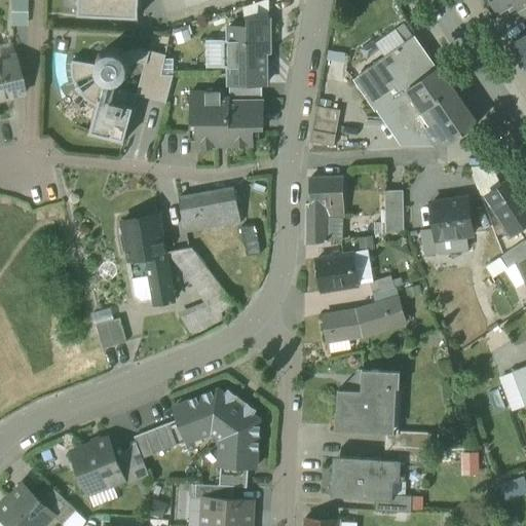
[(12,0),(13,25),(29,24),(28,0),(12,0)]
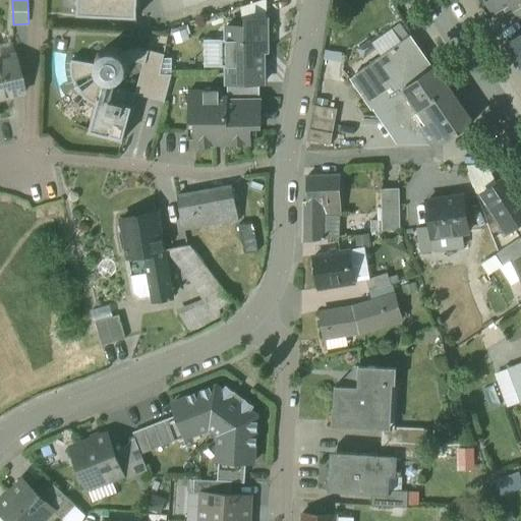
[(74,0),(74,16),(136,18),(136,0),(74,0)]
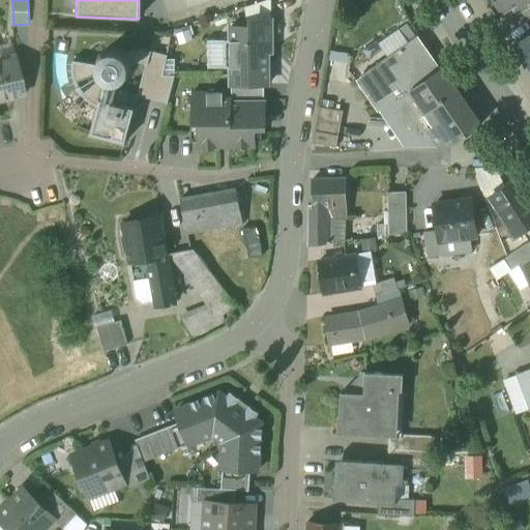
[(254,20),(271,20),(270,0),(266,0),(244,7),(244,20),(254,20)]
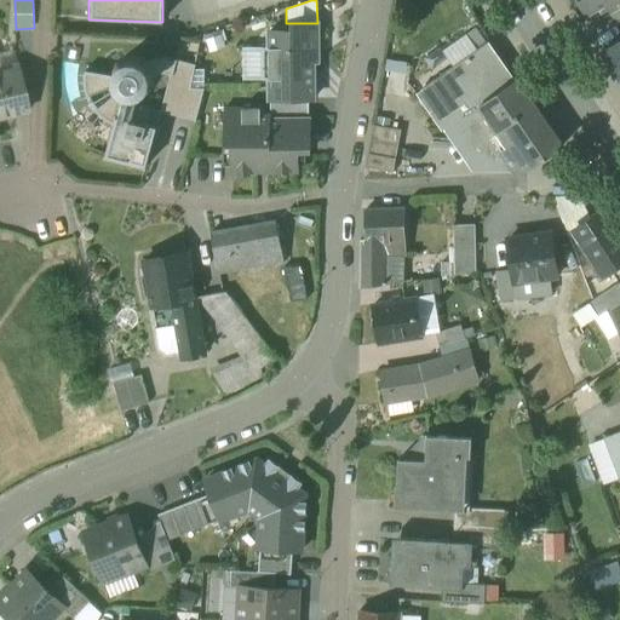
[(619,0),(577,0),(587,19),(608,7),(612,15),(619,9),(619,0)]
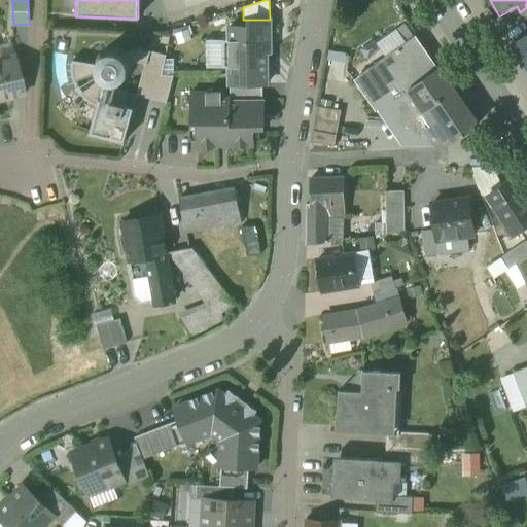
[(262,84),(267,84),(267,54),(269,54),(269,42),(271,42),(270,20),(252,20),(252,27),(229,27),(230,40),(223,40),(223,68),(230,68),(230,75),(230,84),(262,84)]
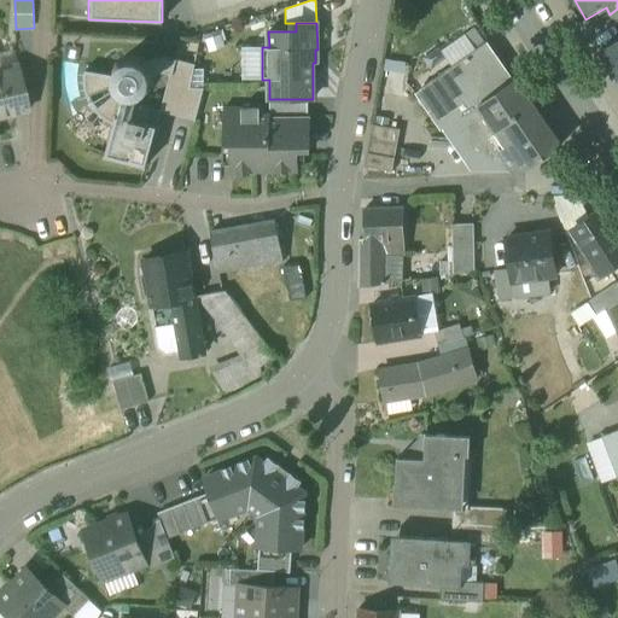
[(452,68),(485,45),(474,28),(441,51),(452,68)]
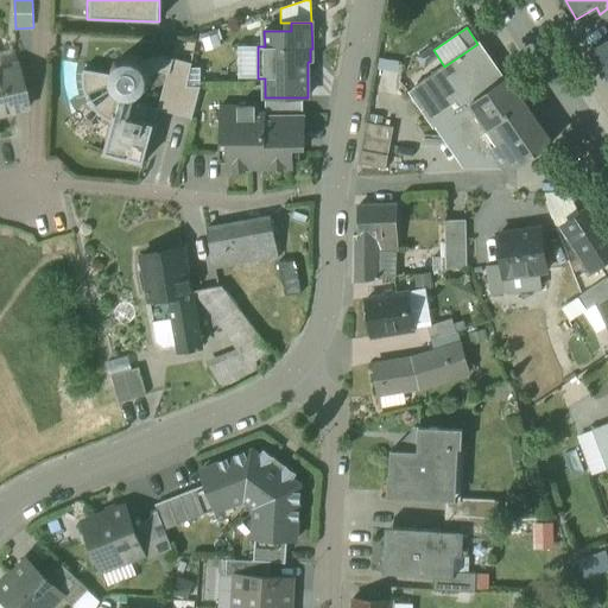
[(217,30),(200,35),(204,52),(222,48),(217,30)]
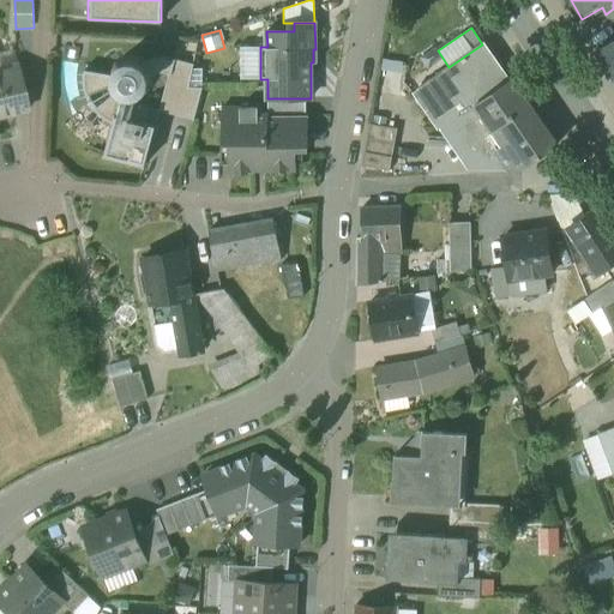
[(613,40),(596,52),(613,78),(613,40)]
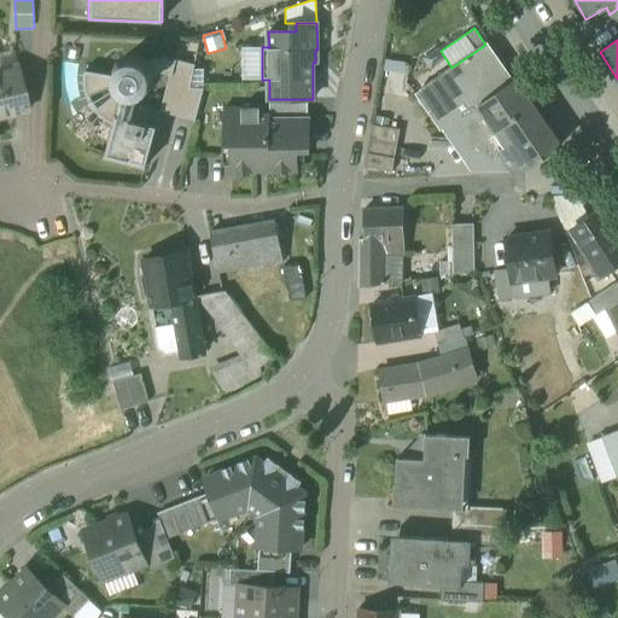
[(419,91),(447,129),(478,106),(513,83),(485,45),(452,68),(419,91)]
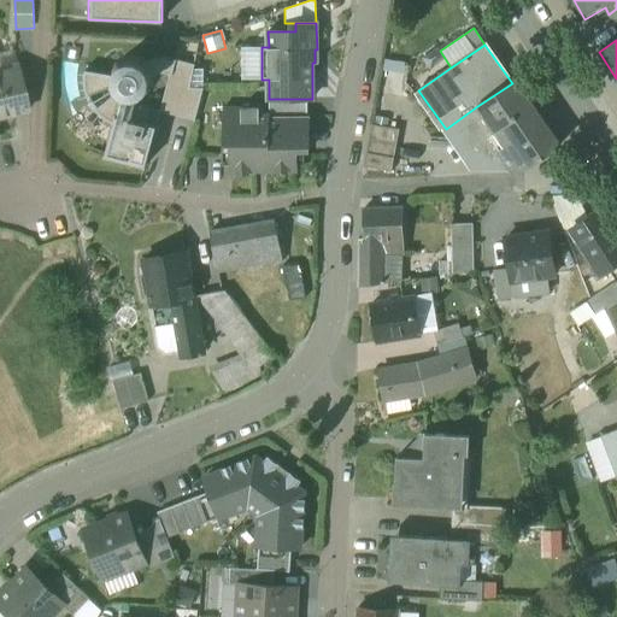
[(262,80),(262,47),(241,47),(241,80),(262,80)]
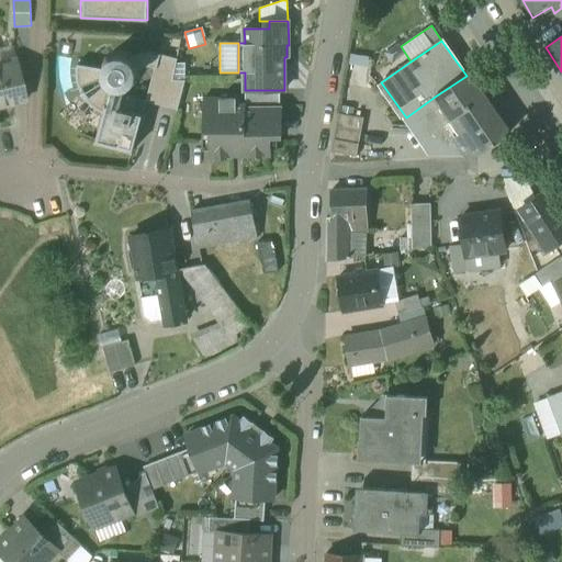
[(110,91),(116,92),(124,92),(128,90),(134,87),(137,81),(139,75),(139,69),(137,63),(133,58),(127,54),(122,53),(115,53),(109,55),(104,58),(101,64),(99,68),(99,70),(99,76),(101,82),(104,88),(110,91)]
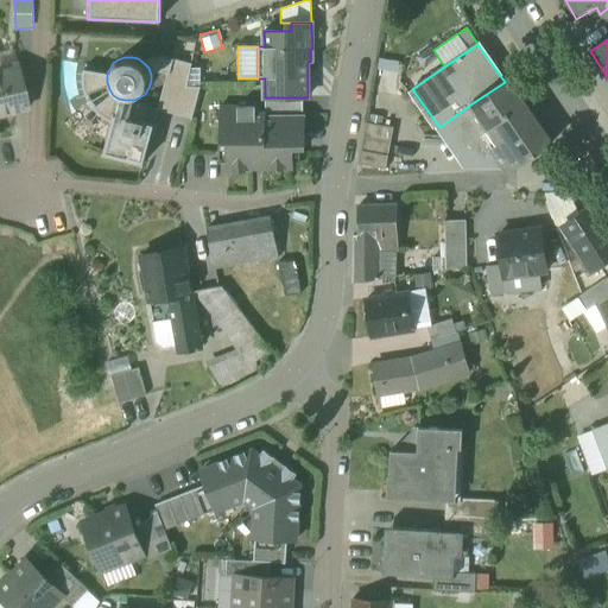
[(156,111),(191,119),(200,87),(187,87),(191,63),(182,61),(171,58),(162,57),(151,58),(144,63),(149,68),(151,75),(159,73),(166,74),(156,111)]
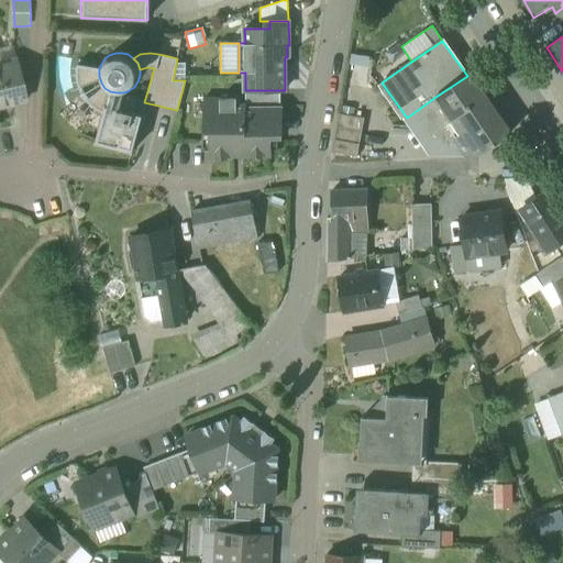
[(0,107),(10,105),(8,98),(23,94),(15,64),(0,67),(0,107)]
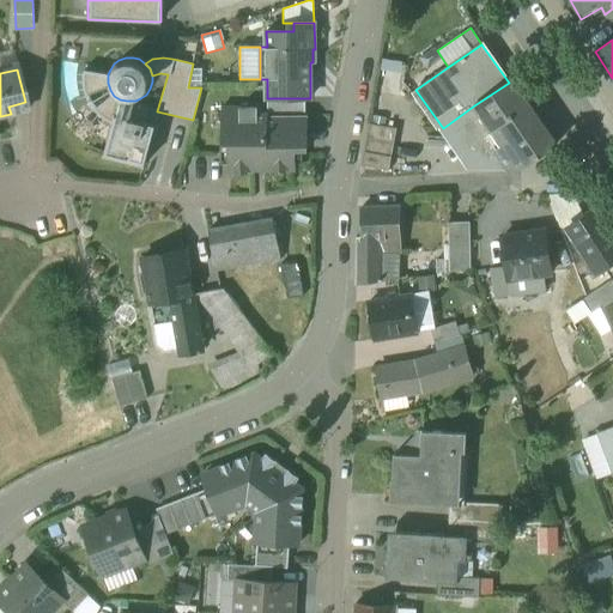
[(115,115),(144,122),(149,107),(135,103),(135,101),(127,101),(120,99),(114,96),(110,90),(108,83),(108,77),(108,74),(84,71),(83,84),(86,98),(92,108),(102,117),(113,123),(115,115)]
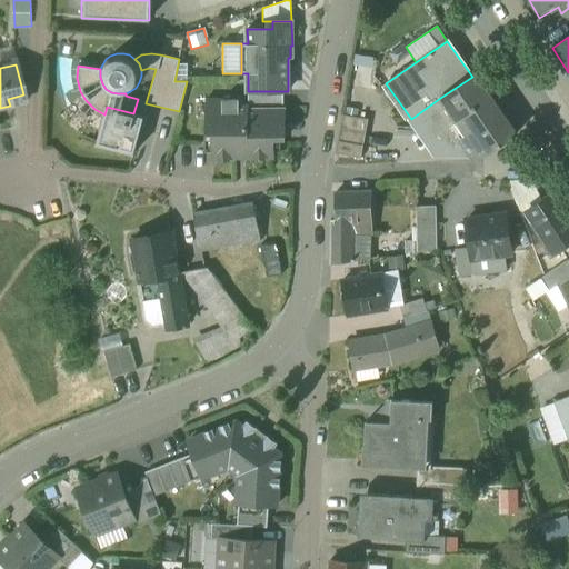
[(472,77),(440,98),(457,121),(461,119),(487,156),(516,135),(475,75),(472,77)]
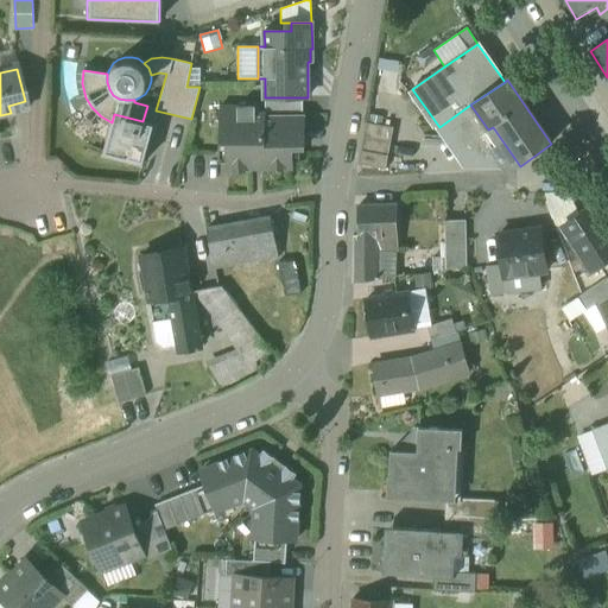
[(265,115),(303,115),(303,97),(265,97),(265,113),(265,115)]
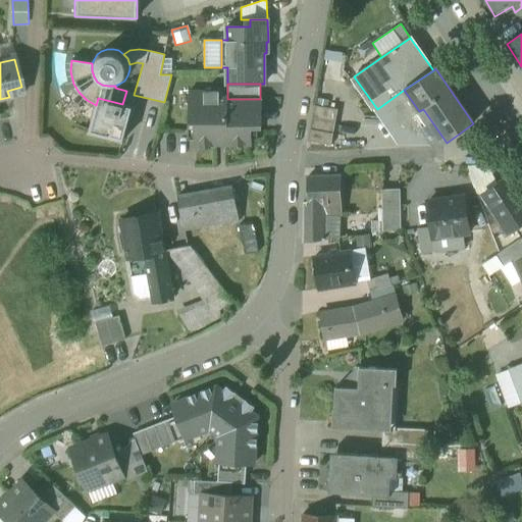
[(7,91),(9,97),(23,94),(21,87),(7,91)]
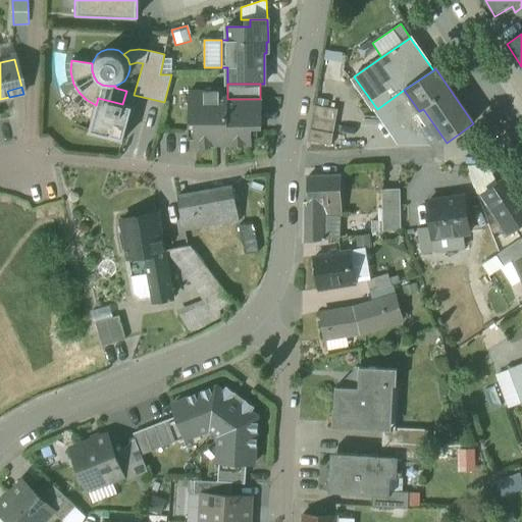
[(441,145),(447,143),(423,109),(419,111),(404,90),(377,109),(402,144),(415,135),(422,145),(441,145)]
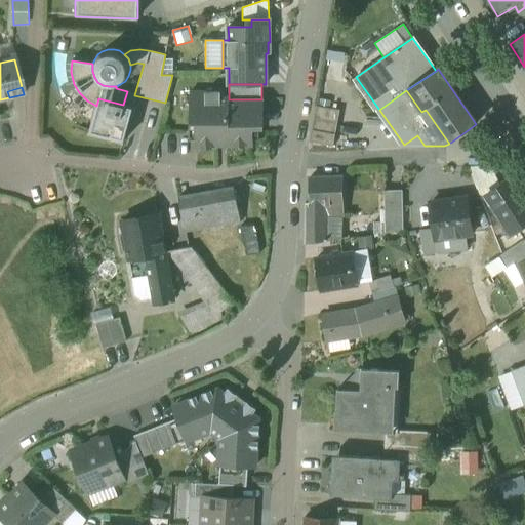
[(196,148),(217,148),(217,147),(253,146),(252,128),(257,128),(257,112),(263,112),(263,99),(261,99),(229,99),(229,97),(220,97),(220,91),(190,92),(190,123),(196,123),(196,148)]
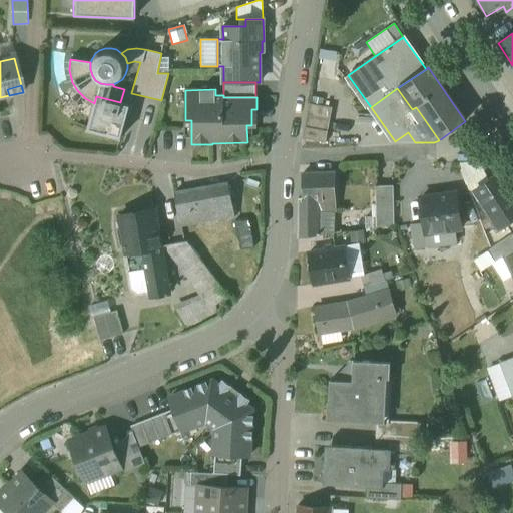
[(120,138),(129,105),(120,102),(96,96),(94,103),(87,129),(120,138)]
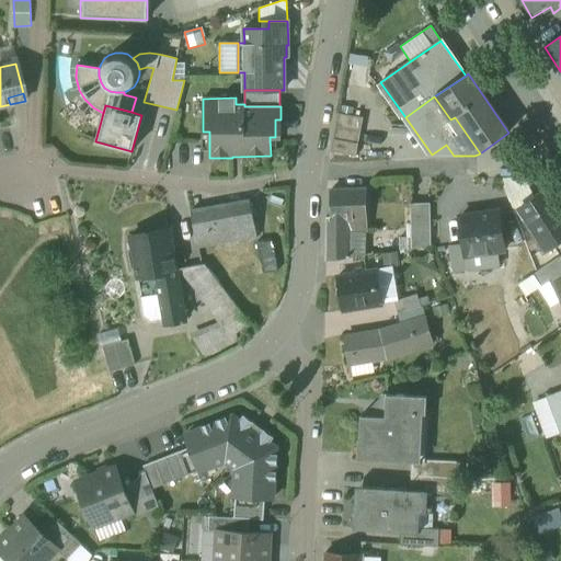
[(332,151),(356,155),(363,117),(339,113),(334,138),(332,151)]
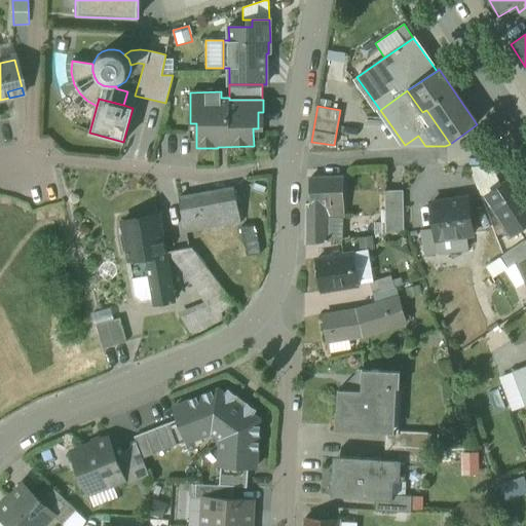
[(483,200),(491,194),(489,191),(500,184),(493,168),(472,171),(483,200)]
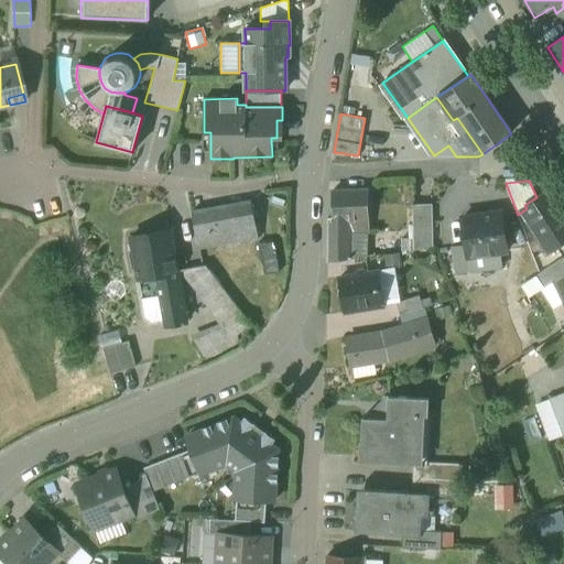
[(327,218),(327,262),(349,259),(349,234),(368,234),(367,191),(332,192),(333,218),(327,218)]
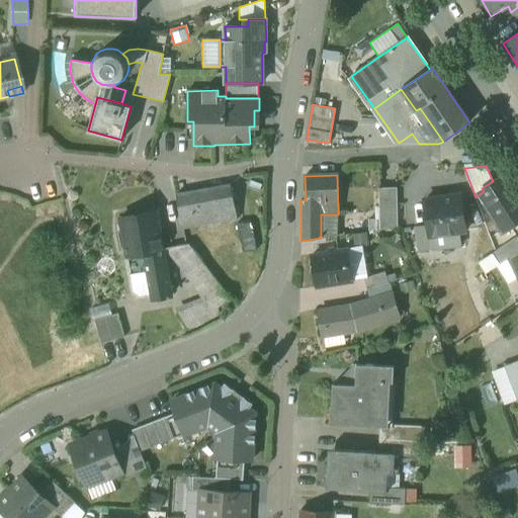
[(484,191),(491,202),(496,210),(492,213),(503,232),(517,222),(517,196),(503,175),(493,181),(482,188),(484,191)]
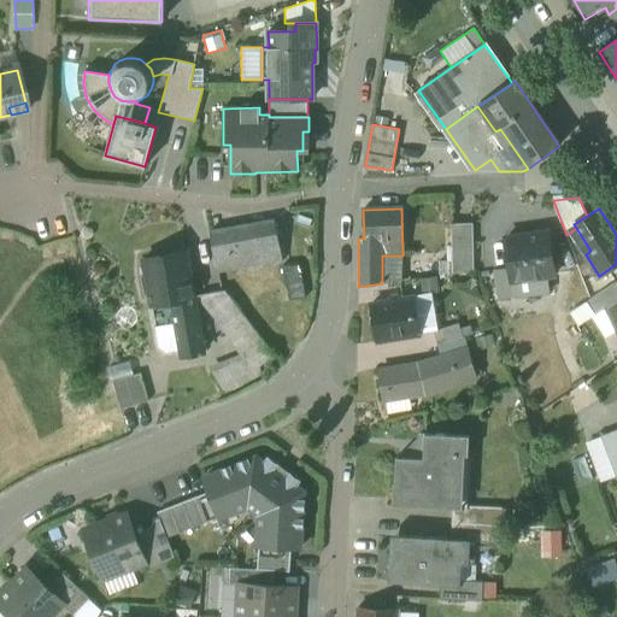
[(210,231),(217,271),(282,260),(275,221),(210,231)]
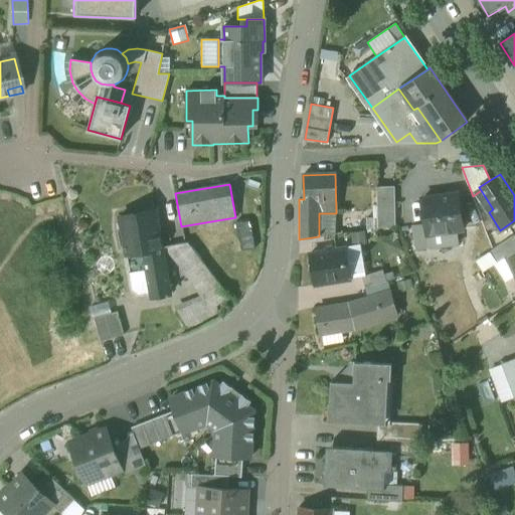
[(377,189),(379,228),(395,225),(394,189),(377,189)]
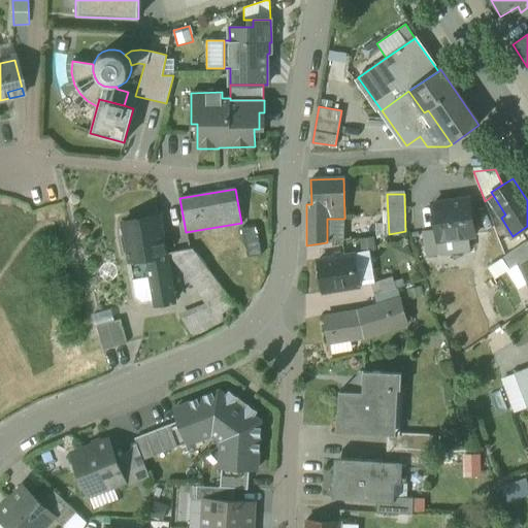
[(436,231),(438,242),(439,241),(461,238),(473,237),(469,201),(453,204),(453,201),(432,204),(436,231)]
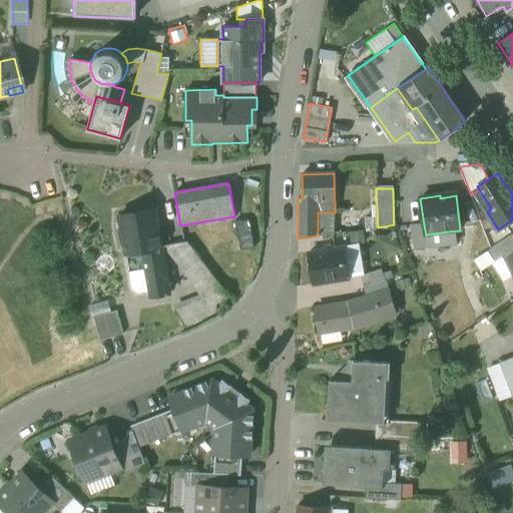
[(482,203),(487,211),(491,208),(486,200),(482,203)]
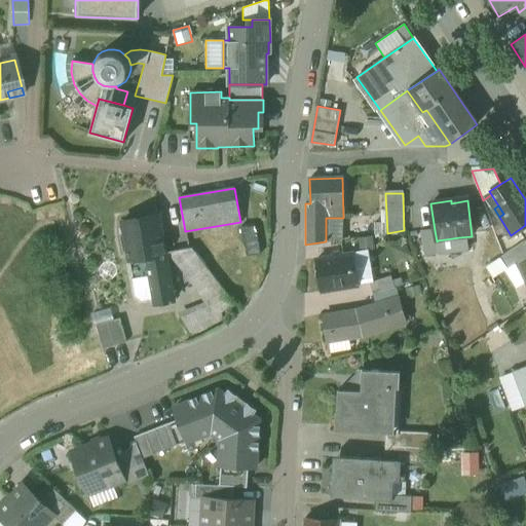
[(122,221),(128,260),(146,257),(153,299),(154,302),(174,299),(159,214),(122,221)]
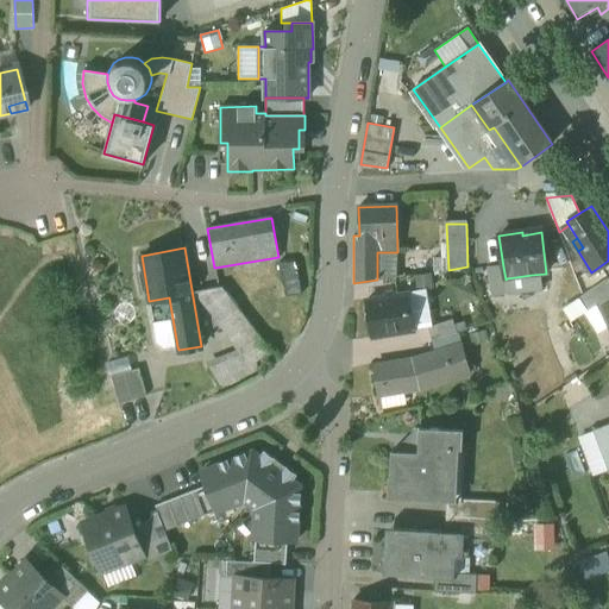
[(377,252),(377,280),(397,277),(397,252),(377,252)]
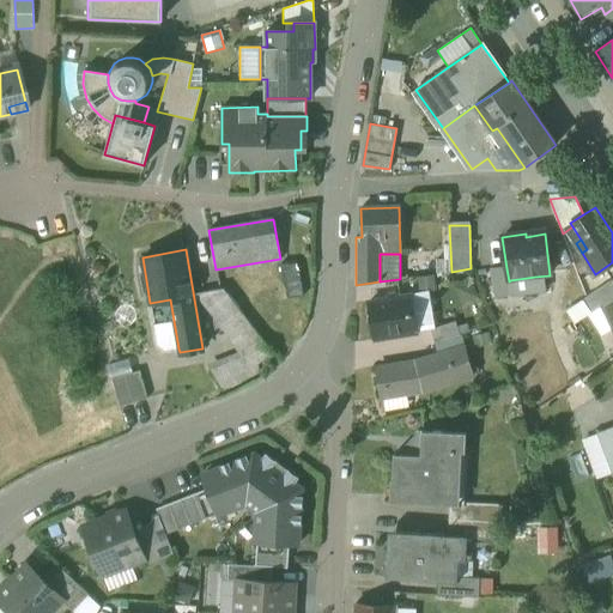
[(280,265),(286,299),(303,297),(297,263),(280,265)]
